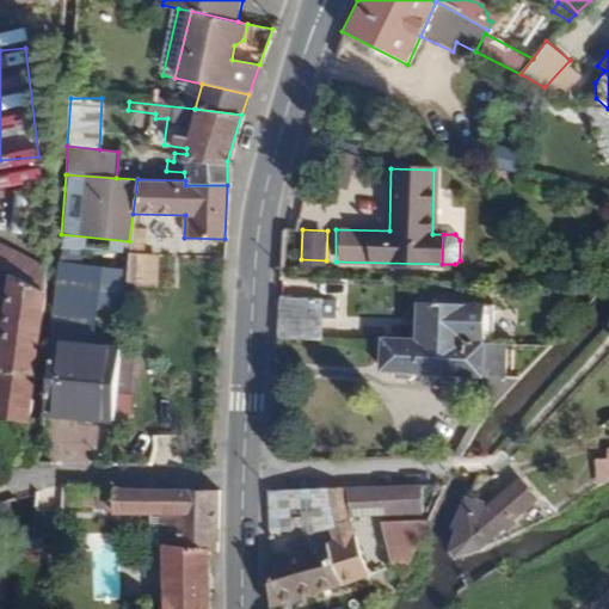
[(47,268),(0,243),(0,268),(11,274),(45,290),(47,268)]
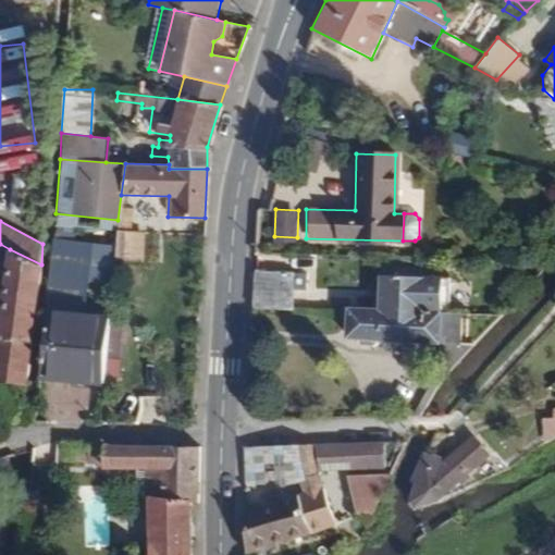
[(143,262),(144,231),(116,230),(115,245),(113,261),(143,262)]
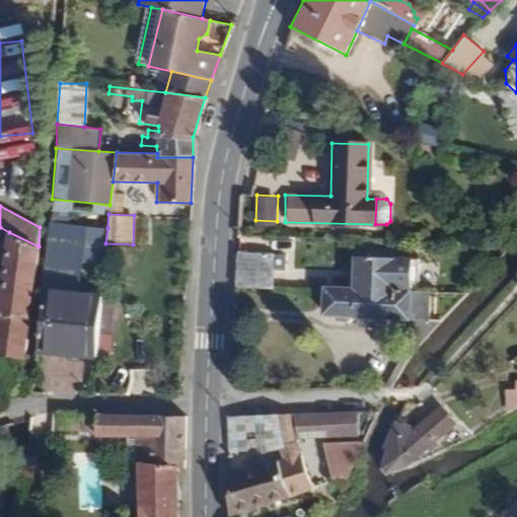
[(105,243),(107,228),(50,222),(42,287),(78,291),(82,261),(104,264),(105,243)]
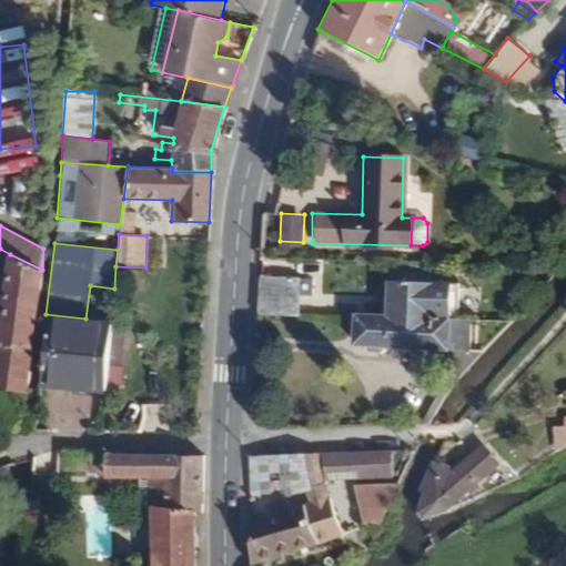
[(0,390),(24,392),(42,270),(10,254),(0,315),(0,390)]
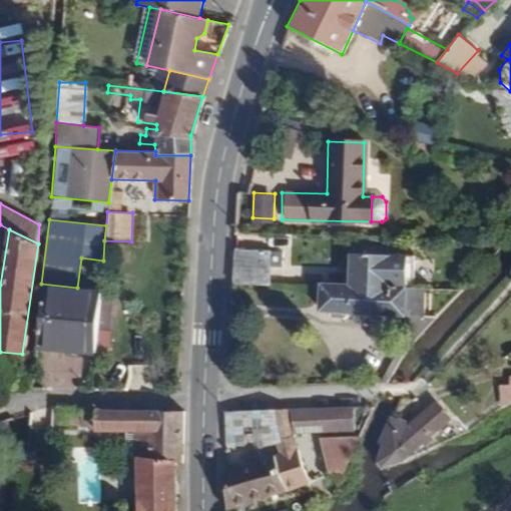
[(268,284),(271,251),(232,249),(231,283),(268,284)]
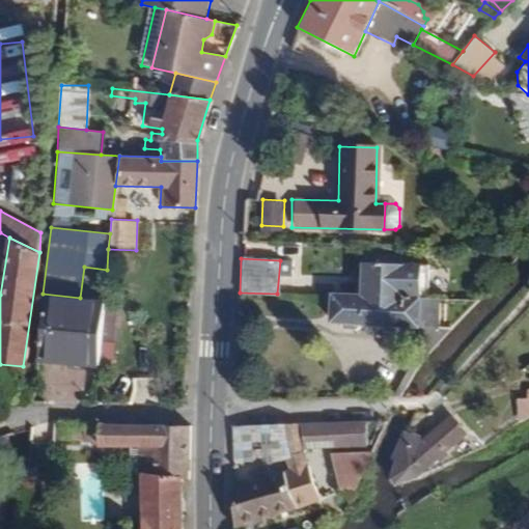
[(421,295),(421,265),(361,262),(360,297),(401,298),(401,295),(421,295)]
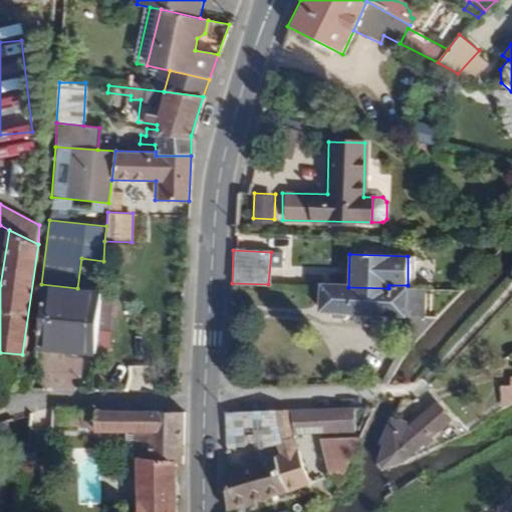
[(425,315),(426,289),(389,288),(348,287),(321,286),(320,311),(415,314),(425,315)]
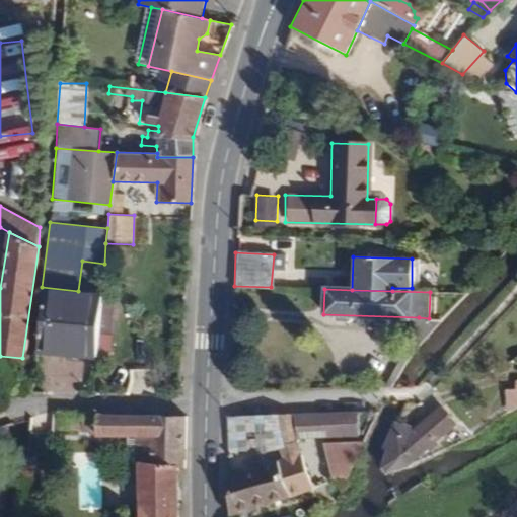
[(95,357),(101,295),(42,291),(34,351),(95,357)]
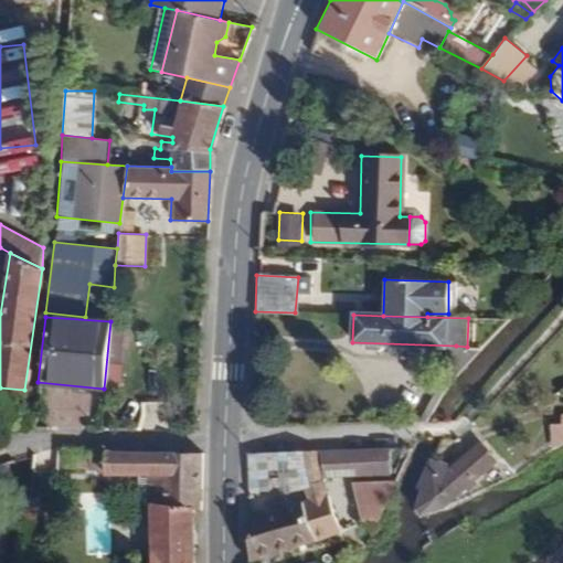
[(457,374),(480,348),(467,347),(456,346),(438,365),(442,368),(434,379),(439,383),(446,388),(457,374)]
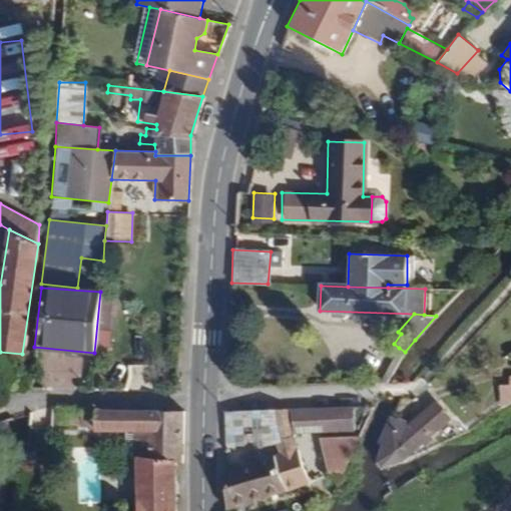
[(52,382),(78,383),(78,373),(53,372),(52,382)]
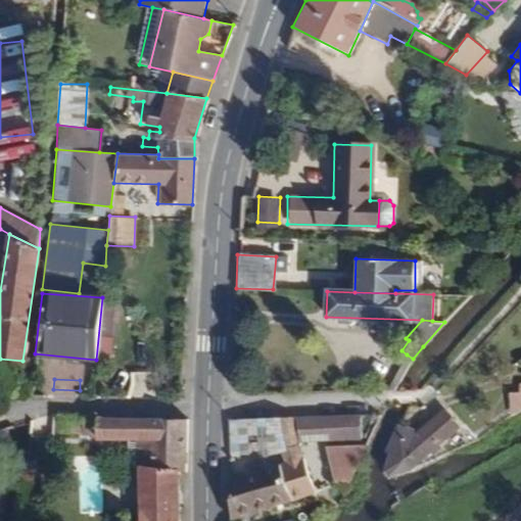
[(520,410),(520,391),(511,391),(511,416),(520,410)]
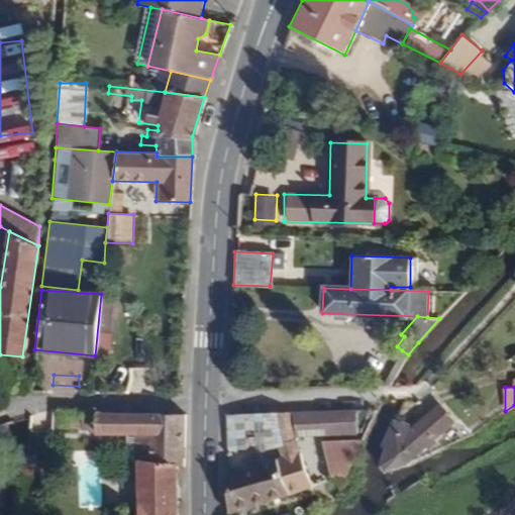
[(405,462),(454,421),(439,404),(412,428),(393,421),(383,444),(387,447),(380,465),(384,470),(405,462)]
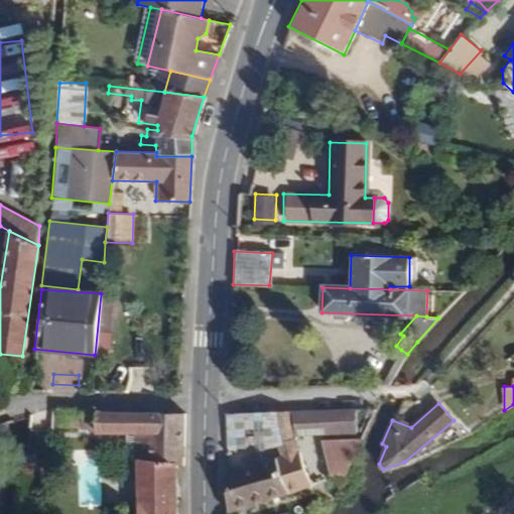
[(369,419),(374,408),(364,409),(365,420),(369,419)]
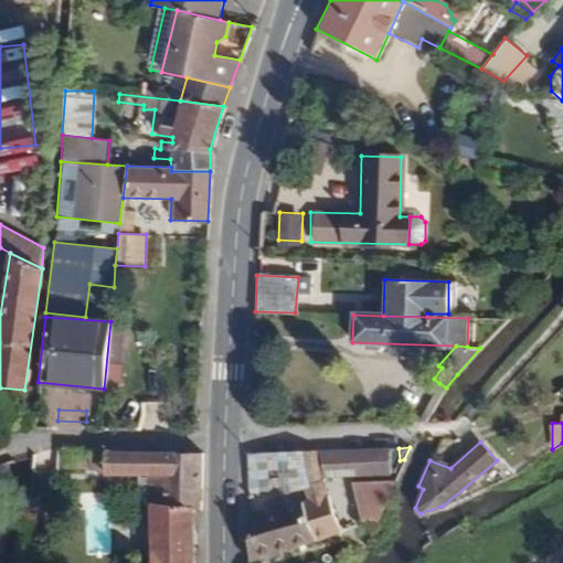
[(390,475),(389,448),(304,453),(310,487),(325,484),(325,478),(390,475)]
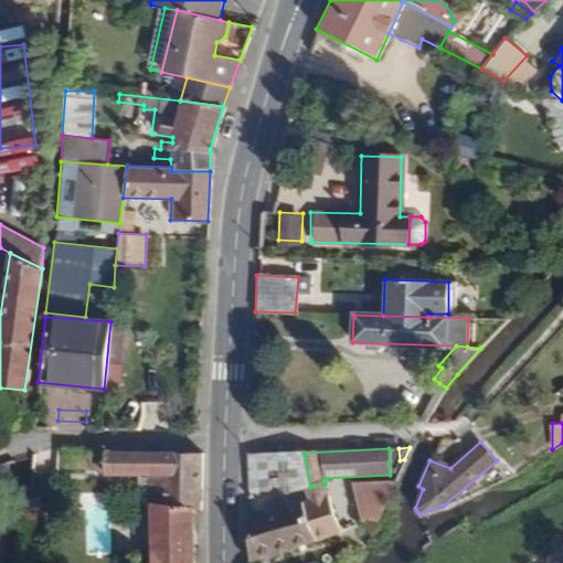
[(200,508),(201,453),(104,452),(104,475),(134,475),(151,475),(150,502),(149,562),(193,562),(193,507),(200,508)]
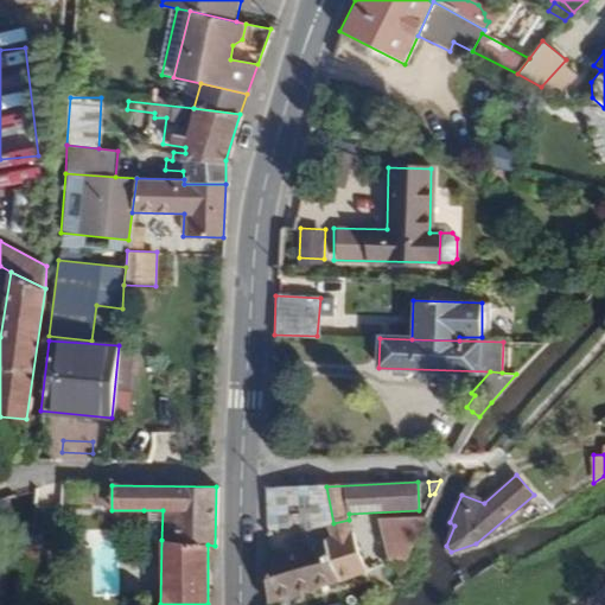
[(333,523),(326,486),(263,489),(265,533),(298,523),(299,533),(333,523)]
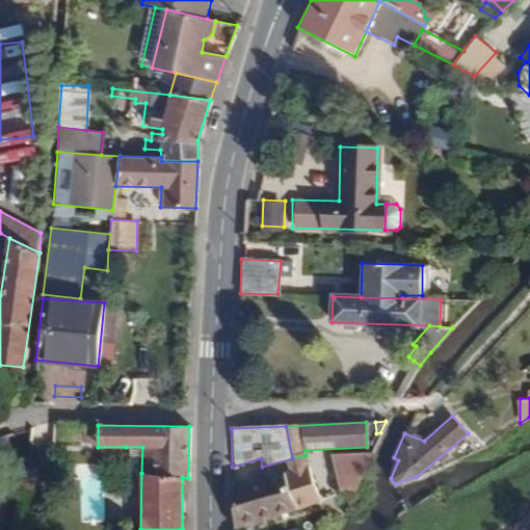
[(0,449),(11,446),(12,431),(0,434),(0,449)]
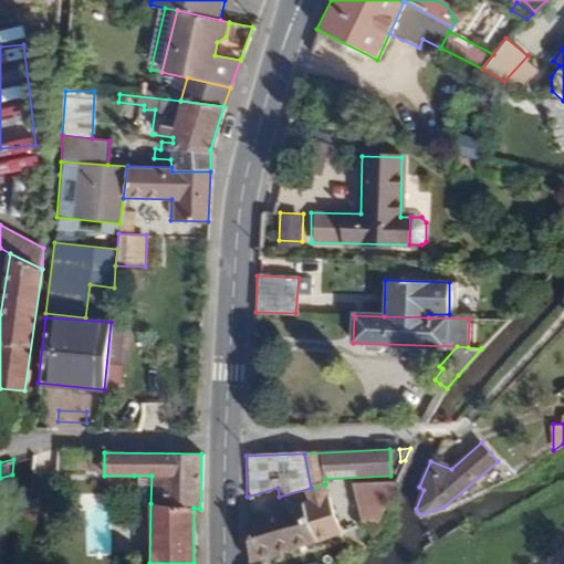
[(150,503),(152,476),(134,476),(136,504),(150,503)]
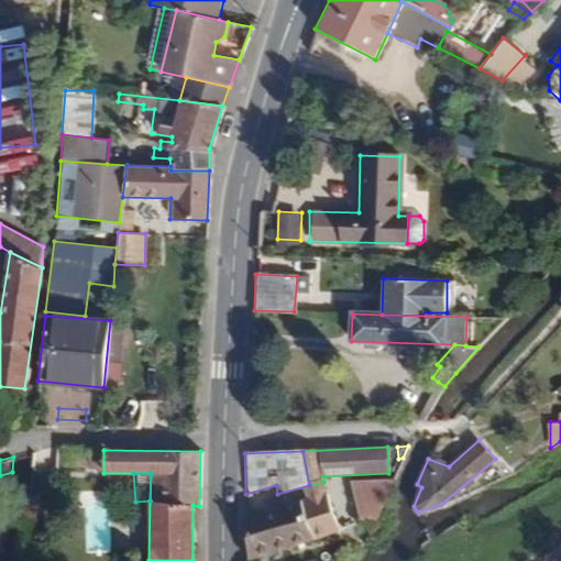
[(373,526),(394,480),(350,480),(359,518),(373,526)]
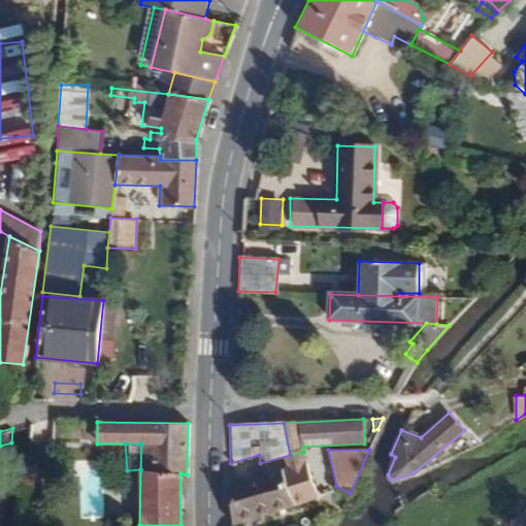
[(77,460),(77,516),(100,516),(100,460),(77,460)]
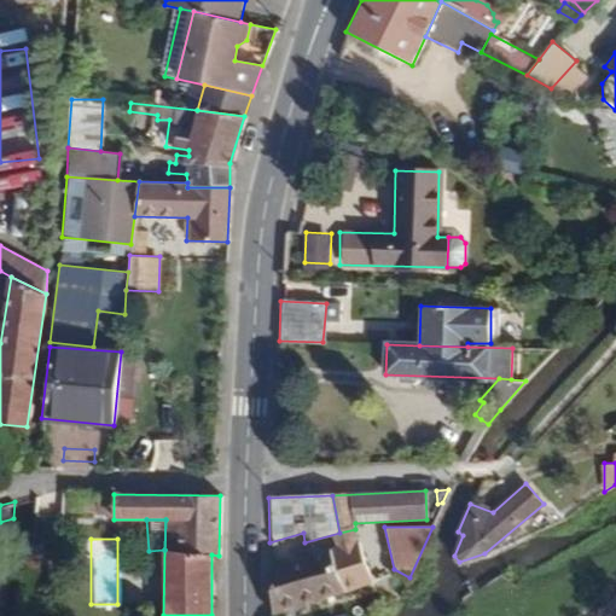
[(373,582),(358,539),(271,565),(272,615),(373,582)]
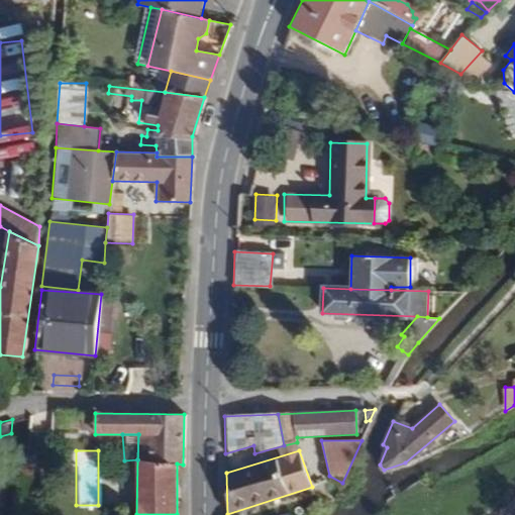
[(331,506),(322,496),(314,505),(324,514),(331,506)]
